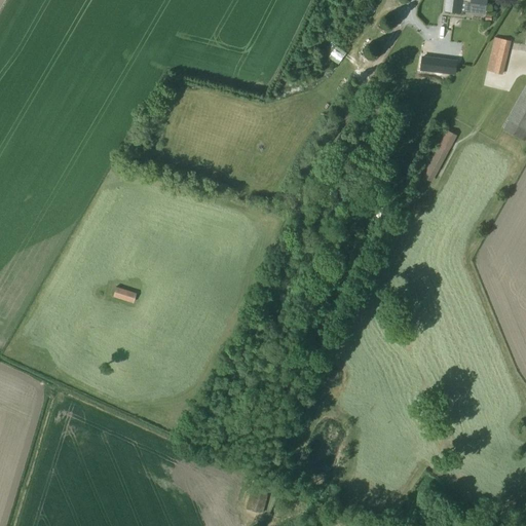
[(471,11),(472,2),(487,4),(487,0),(445,0),(445,10),(461,12),(461,10),(471,11)]
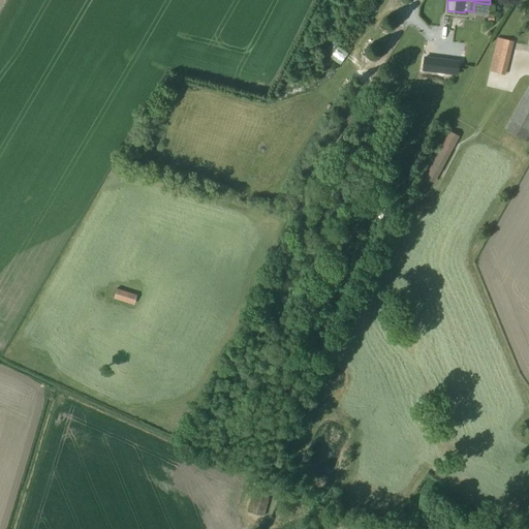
[(489,70),(506,73),(514,40),(496,37),(489,70)]
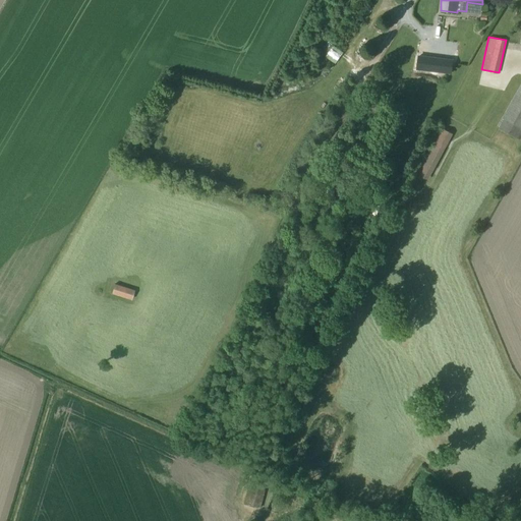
[(417,56),(415,71),(439,74),(441,59),(417,56)]
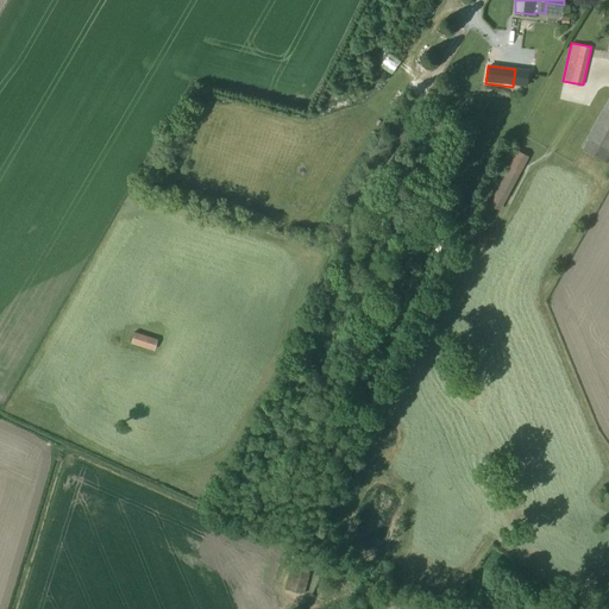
[(608,99),(588,138),(582,148),(608,162),(608,158),(608,99)]
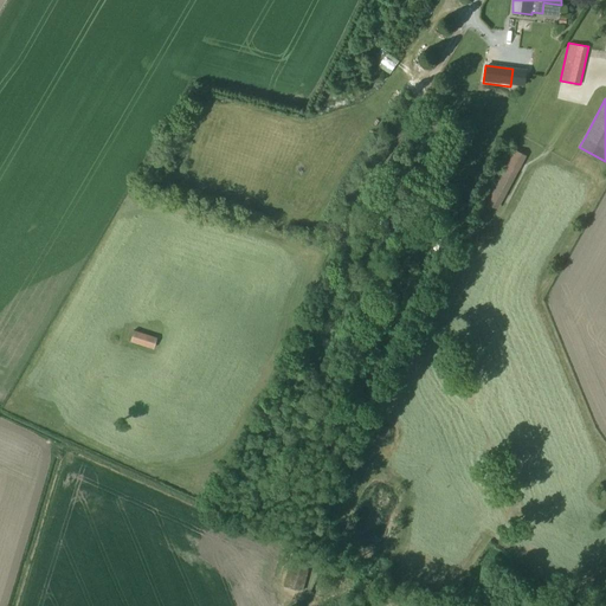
[(482,201),(498,210),(527,155),(511,147),(482,201)]
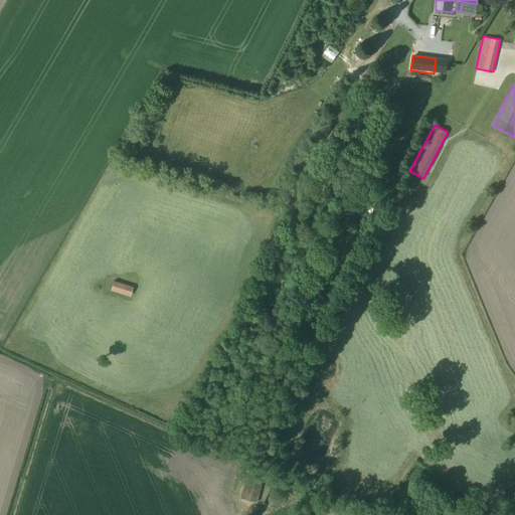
[(110,290),(130,297),(133,287),(113,281),(110,290)]
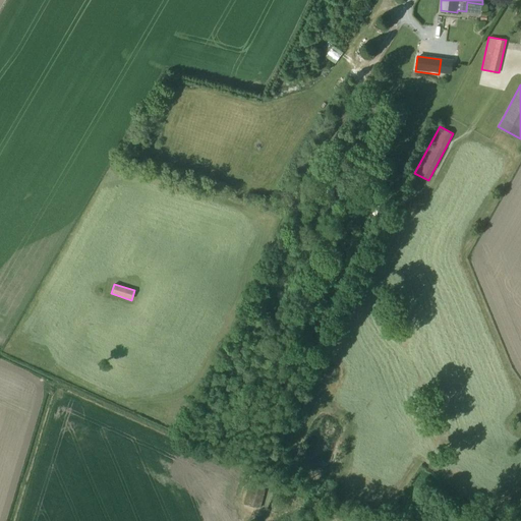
[(257,481),(250,480),(244,504),(261,508),(266,489),(255,486),(257,481)]
